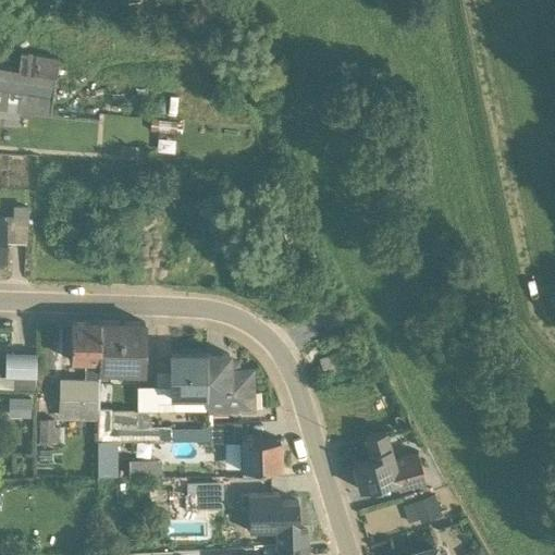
[(22,53),(19,73),(56,78),(59,59),(22,53)]
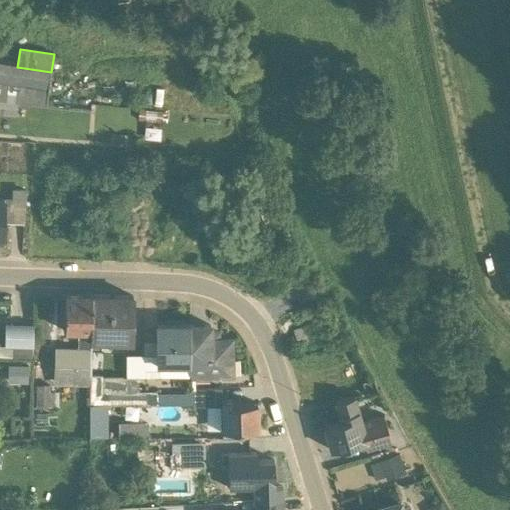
[(0,64),(0,102),(18,104),(46,106),(51,72),(0,64)]
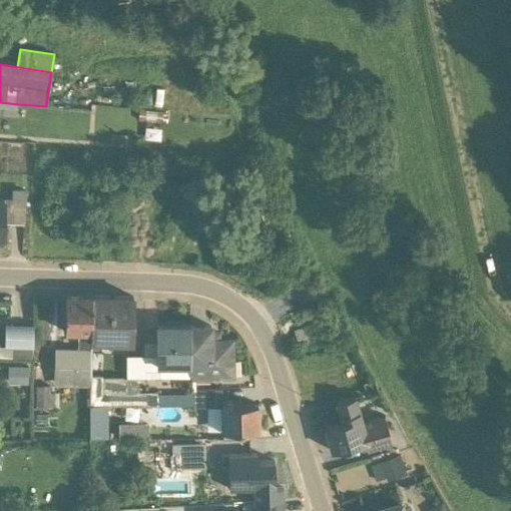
[(0,116),(17,118),(18,104),(0,102),(0,116)]
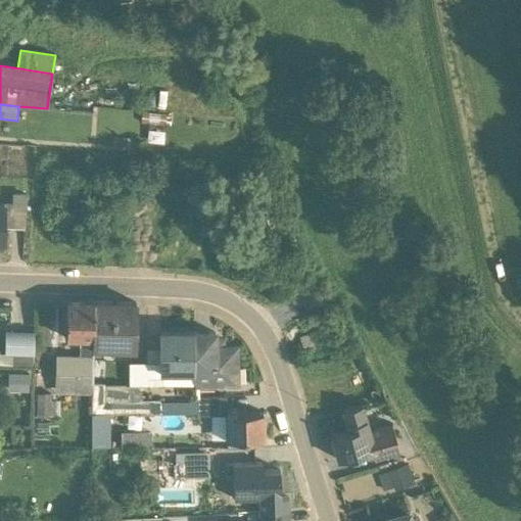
[(0,246),(3,247),(5,229),(25,230),(27,196),(13,195),(12,204),(4,204),(3,207),(0,206),(0,246)]
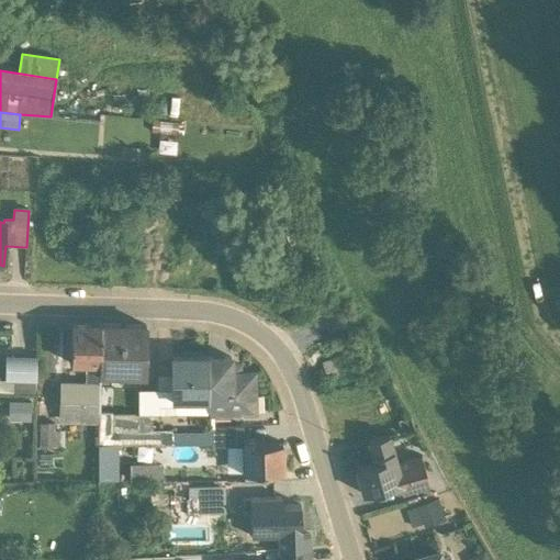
[(99,427),(101,328),(71,328),(70,368),(86,368),(86,385),(60,384),(59,426),(99,427)]
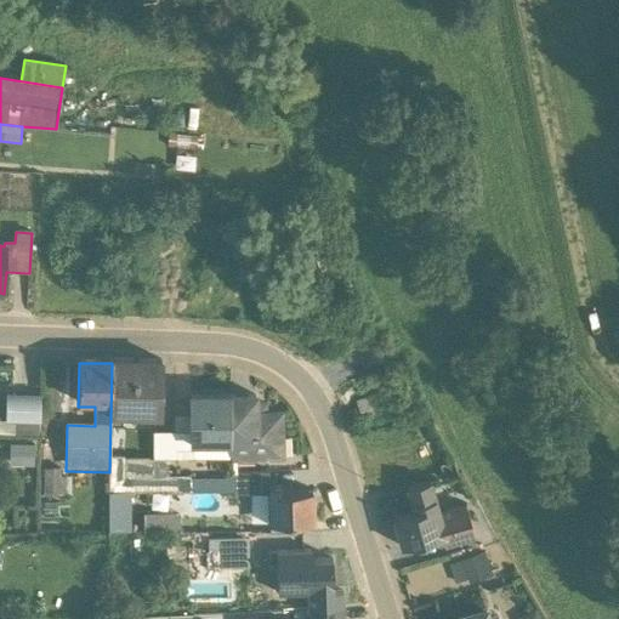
[(163,364),(112,363),(111,419),(160,421),(163,364)]
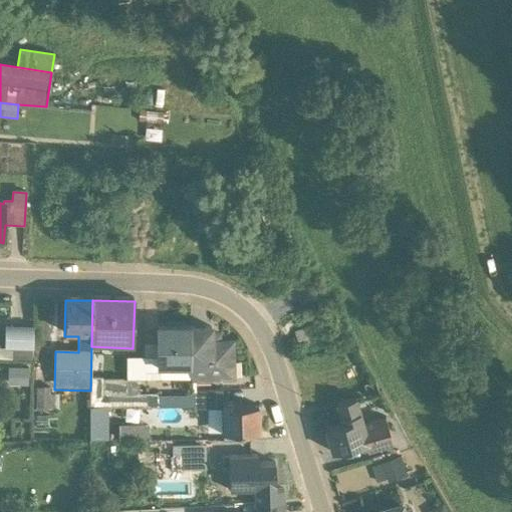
[(34,328),(5,327),(5,350),(34,350),(34,328)]
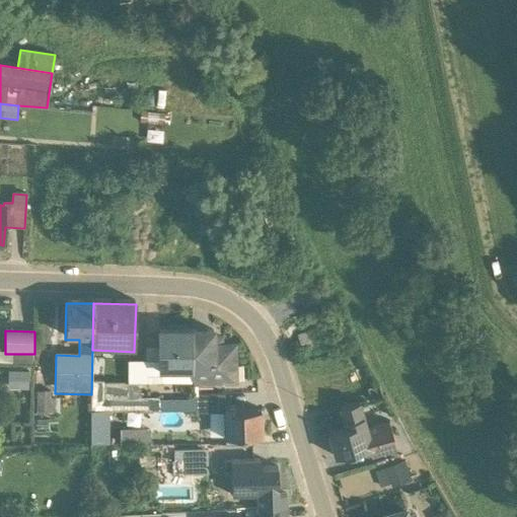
[(213,331),(193,333),(194,384),(236,383),(235,347),(222,347),(222,340),(214,340),(213,331)]
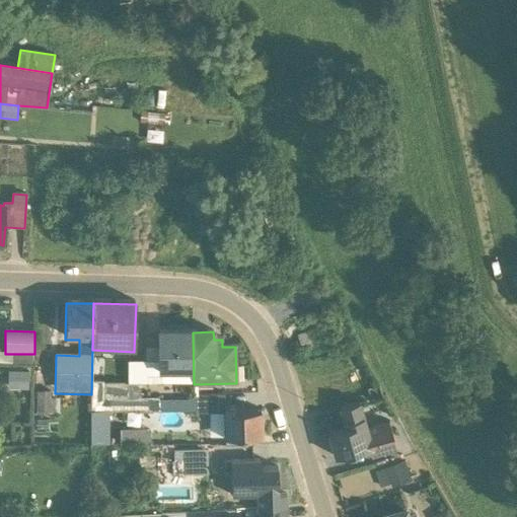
[(145,384),(194,384),(193,333),(159,334),(158,348),(146,348),(145,384)]
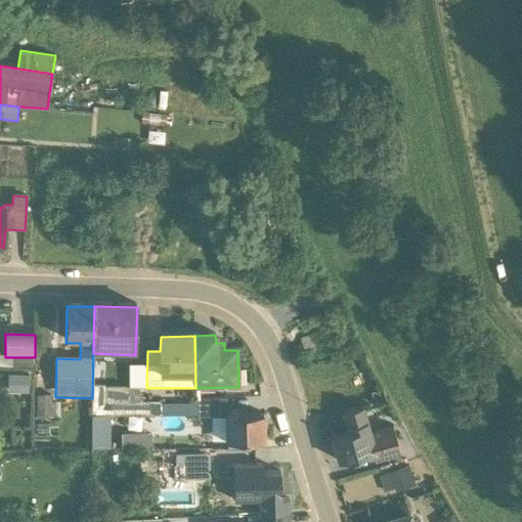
[(35,357),(0,357),(0,368),(35,370),(35,357)]
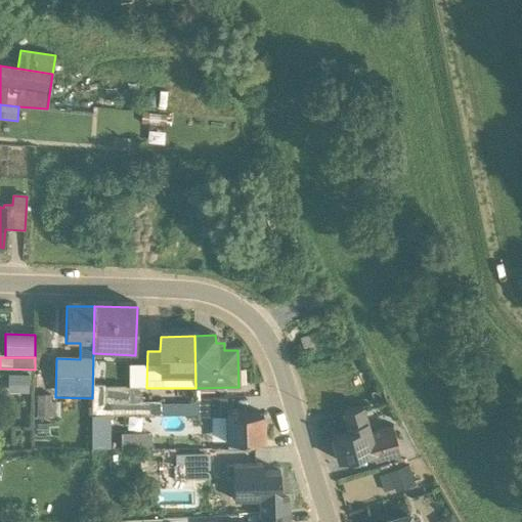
[(130,365),(130,388),(146,388),(146,365),(130,365)]
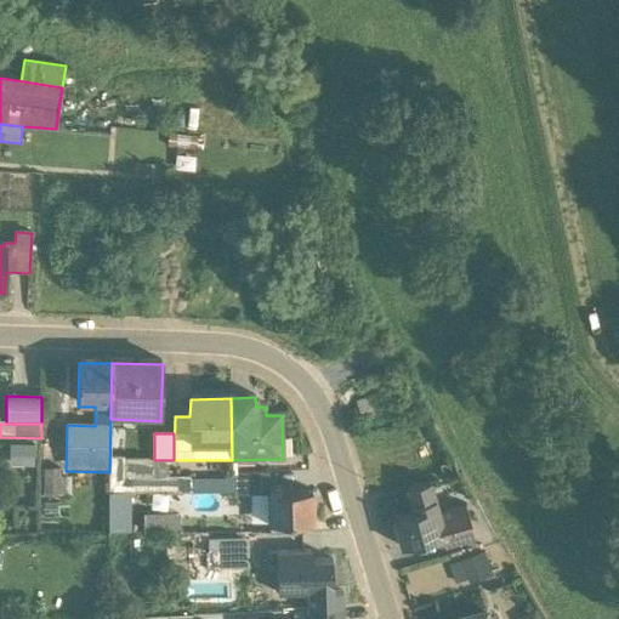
[(109,495),(232,492),(232,480),(191,480),(191,477),(169,477),(169,461),(109,459),(109,495)]
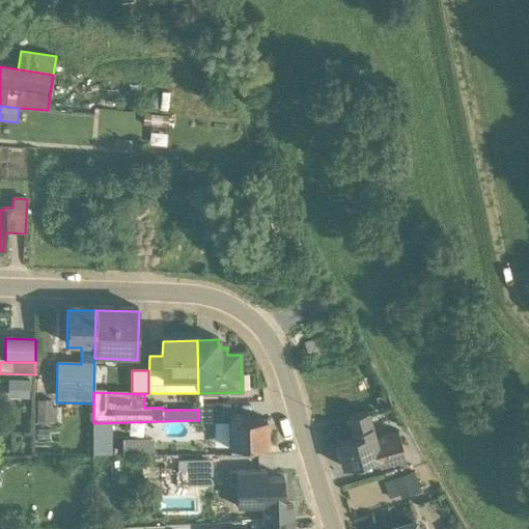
[(36,426),(62,426),(62,409),(53,408),(53,401),(37,401),(36,426)]
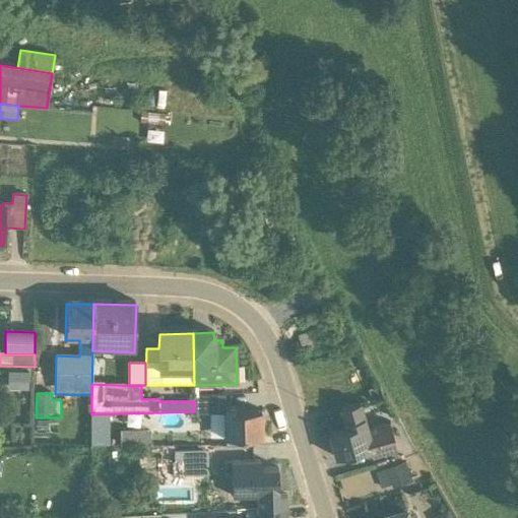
[(225,397),(197,398),(198,415),(223,415),(224,440),(262,439),(261,412),(242,412),(242,408),(227,409),(225,397)]
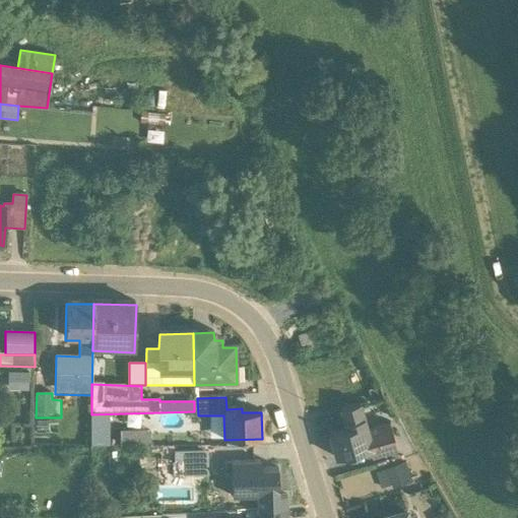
[(371,452),(373,459),(398,451),(390,425),(370,429),(362,405),(341,411),(347,432),(330,437),(337,460),(371,452)]
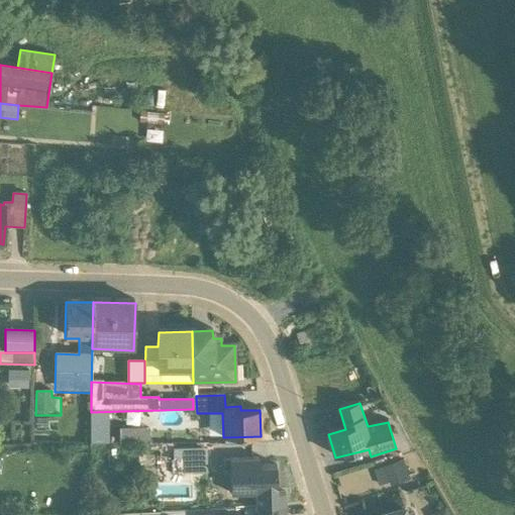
[(109,412),(91,412),(91,444),(110,444),(109,412)]
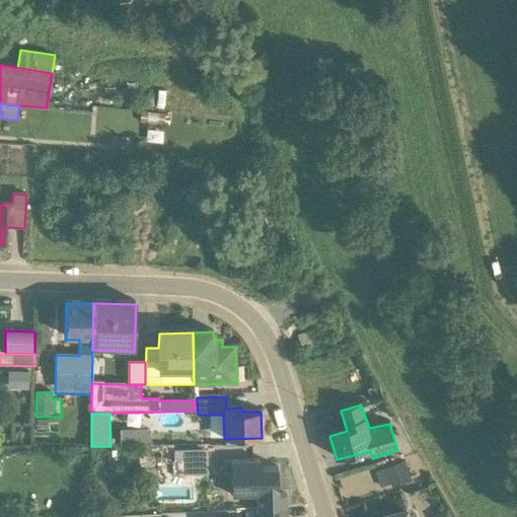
[(121,430),(121,445),(151,445),(151,430),(121,430)]
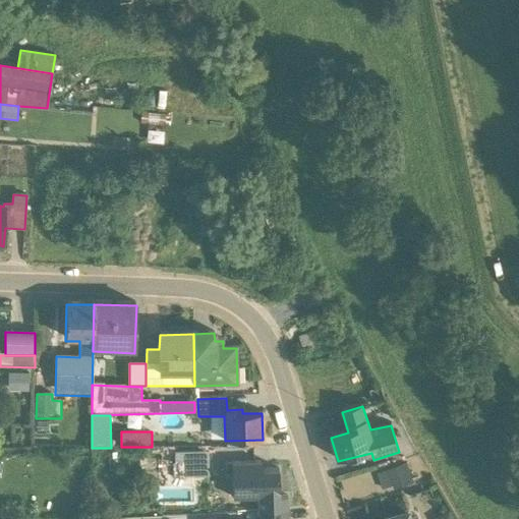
[(176,456),(163,456),(163,476),(176,476),(210,477),(210,453),(176,453),(176,456)]
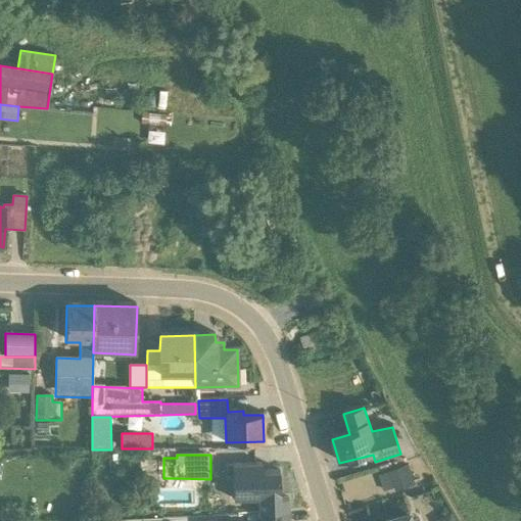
[(258,513),(289,512),(289,500),(281,499),(280,472),(264,472),(264,465),(234,465),(234,501),(258,502),(258,513)]
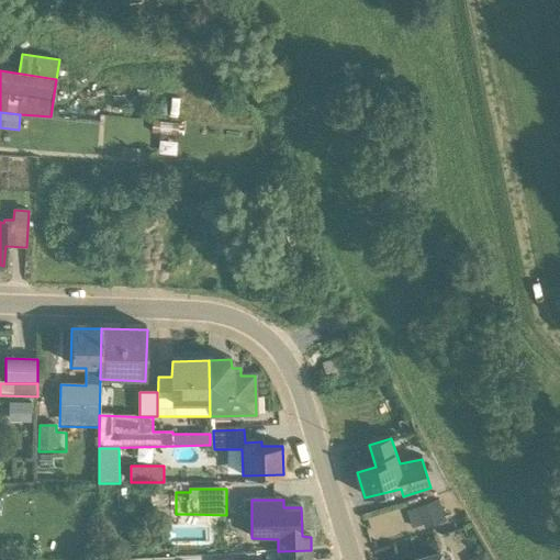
[(447,523),(438,503),(417,511),(426,530),(447,523)]
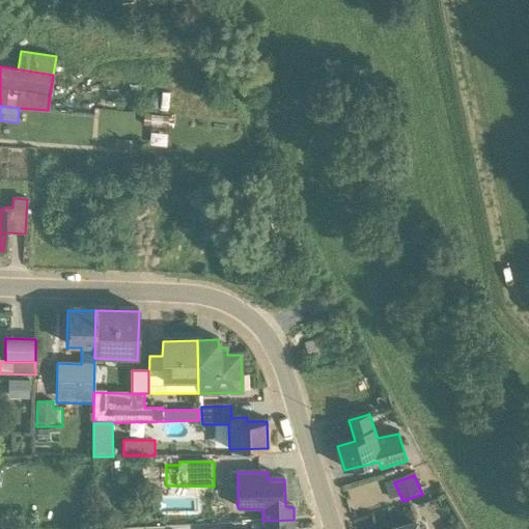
[(294,528),(294,520),(262,521),(262,528),(294,528)]
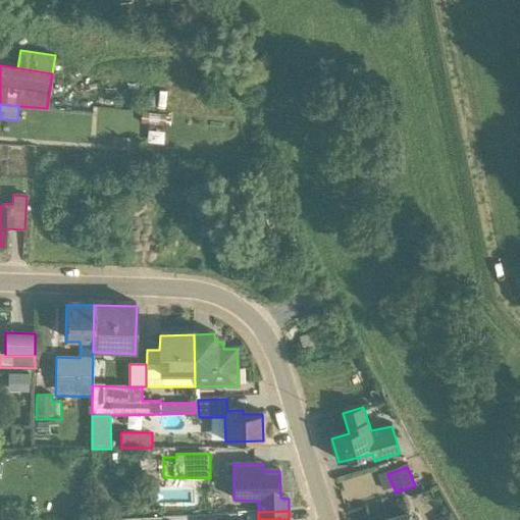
[(413,519),(411,511),(385,519),(413,519)]
